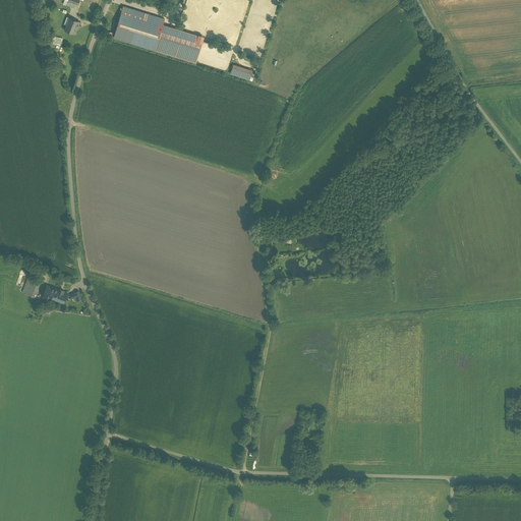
[(150,14),(123,6),(113,39),(196,63),(205,37),(164,24),(165,21),(166,18),(150,14)]
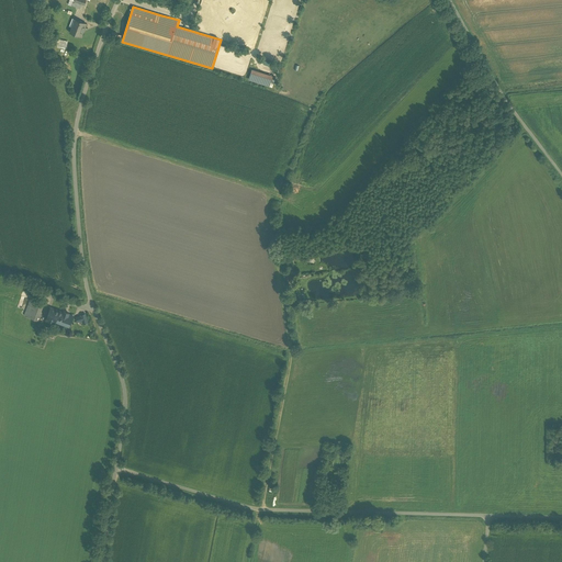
[(82,37),(87,24),(75,19),(69,33),(82,37)]
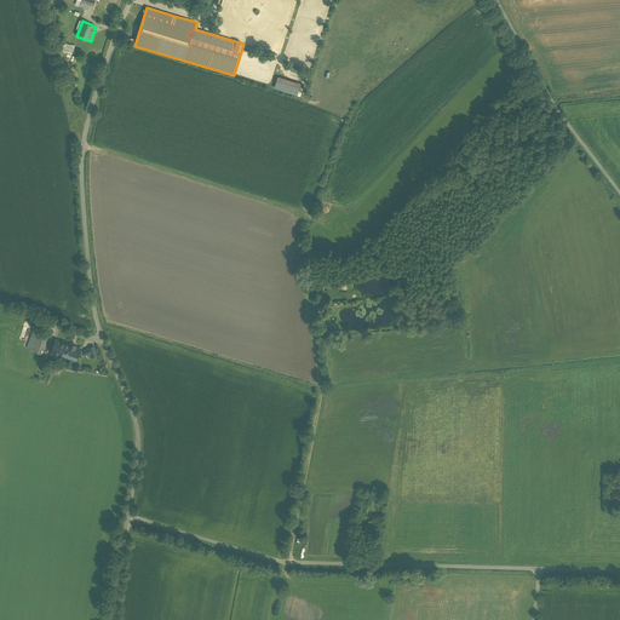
[(302,85),(277,78),(275,89),(298,96),(302,85)]
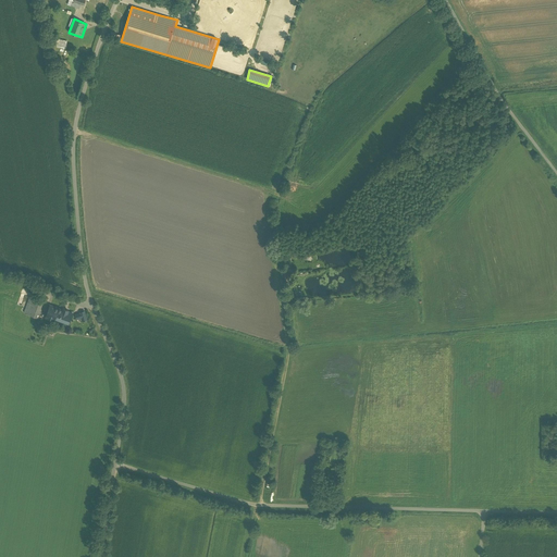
[(40,319),(42,312),(40,312),(44,302),(31,298),(25,313),(40,319)]
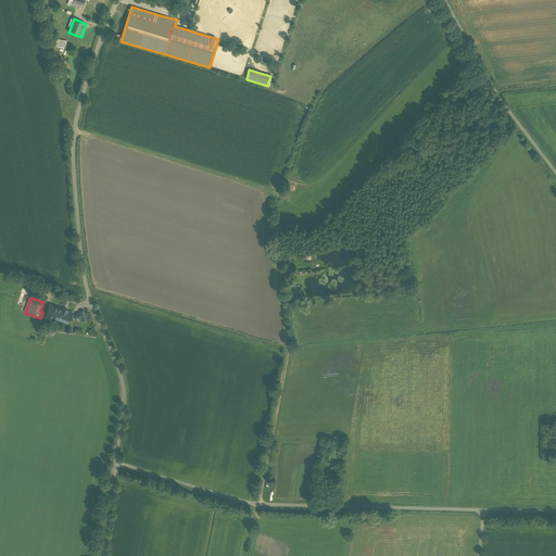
[(58,321),(62,308),(50,304),(46,317),(58,321)]
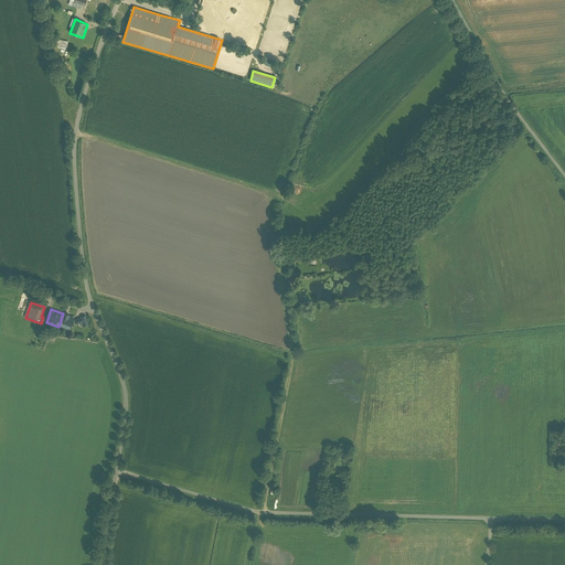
[(75,317),(63,313),(59,327),(71,331),(75,317)]
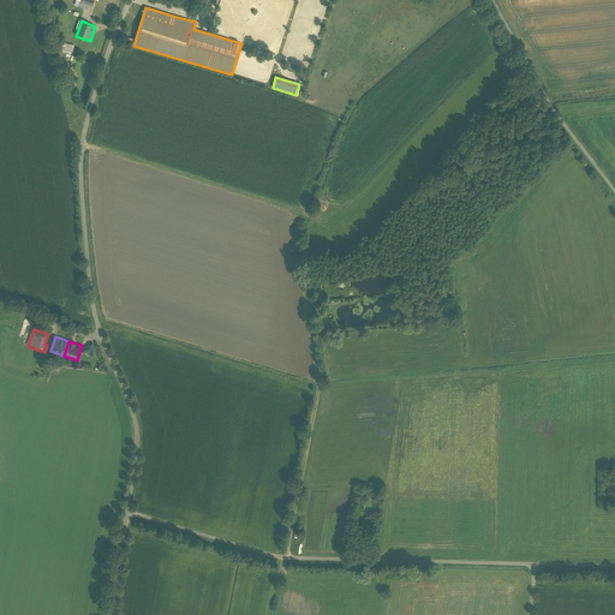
[(89,346),(83,348),(85,354),(90,352),(91,357),(96,354),(94,344),(88,346),(89,346)]
